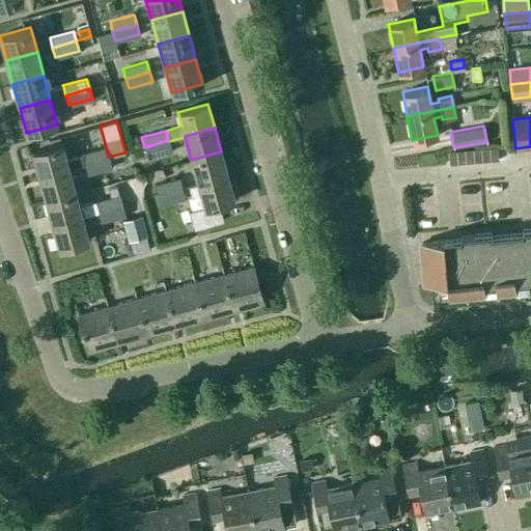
[(168,140),(144,147),(147,157),(171,150),(169,141),(168,140)]
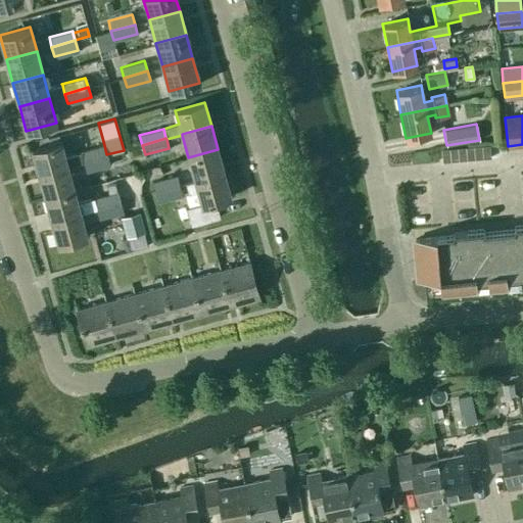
[(67,165),(83,160),(81,151),(64,155),(60,141),(31,149),(38,174),(67,165)]
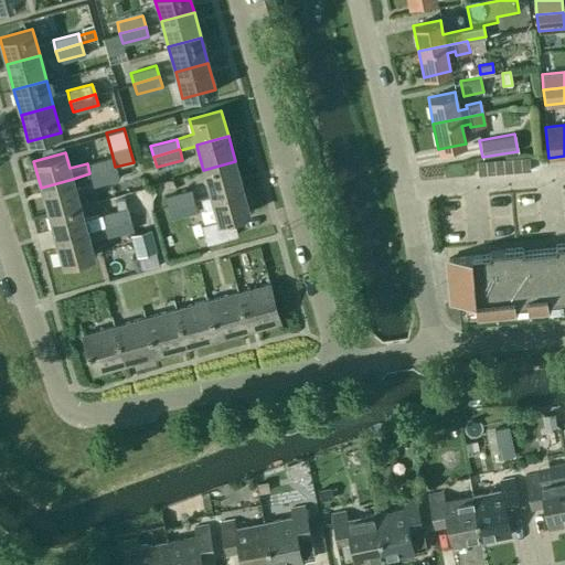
[(89,174),(115,167),(113,157),(87,163),(89,173),(89,174)]
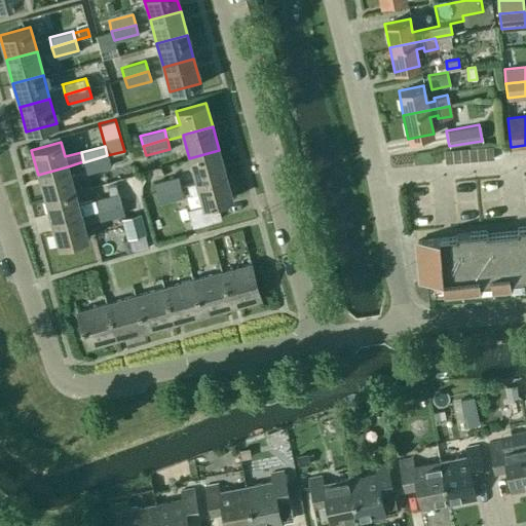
[(193,172),(177,176),(180,185),(187,184),(225,174),(219,150),(189,158),(193,172)]
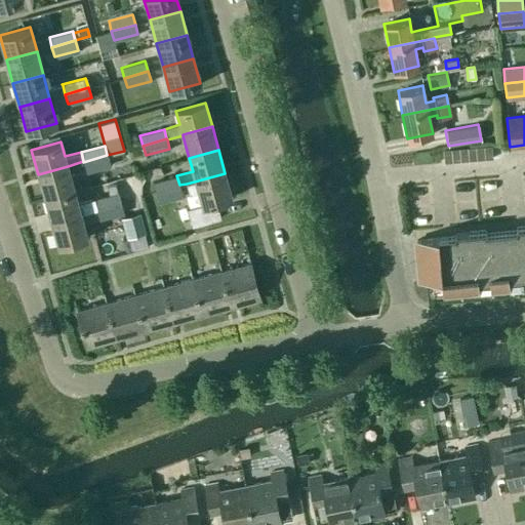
[(110,165),(107,155),(83,162),(86,171),(110,165)]
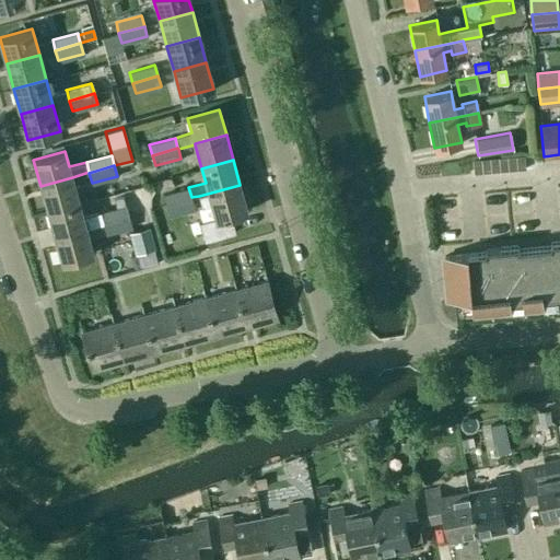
[(47,211),(79,202),(72,177),(41,186),(47,211)]
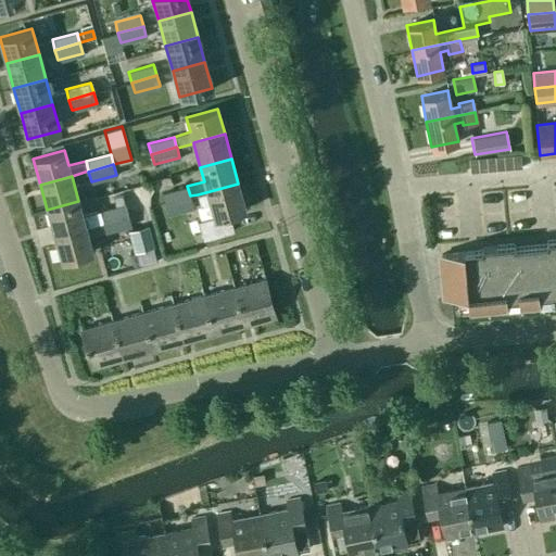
[(238,184),(198,194),(200,203),(209,200),(213,214),(197,218),(202,237),(232,228),(228,214),(245,209),(238,184)]
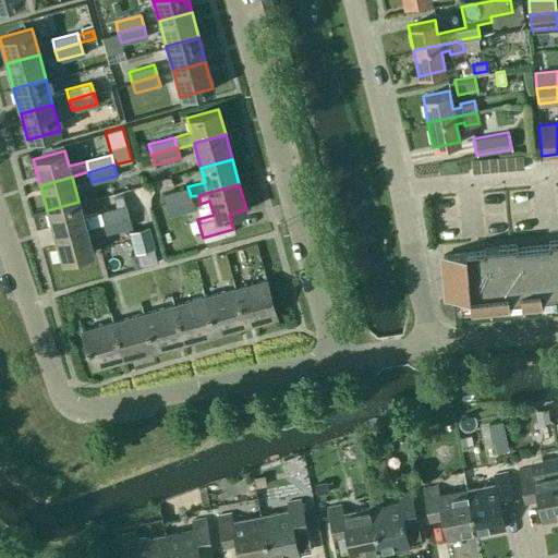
[(191,196),(187,186),(162,194),(166,204),(191,197),(191,196)]
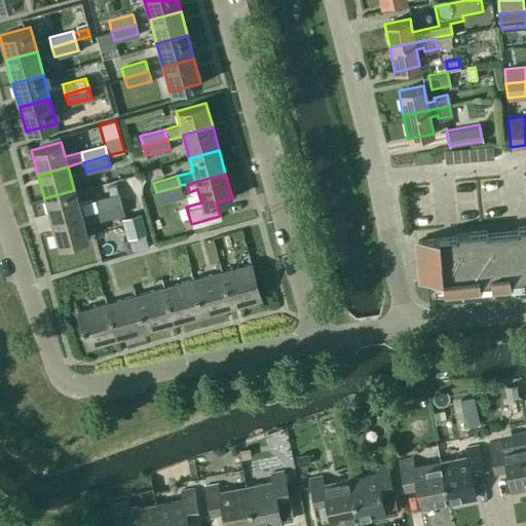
[(115,183),(117,192),(118,192),(120,201),(137,197),(130,179),(115,183)]
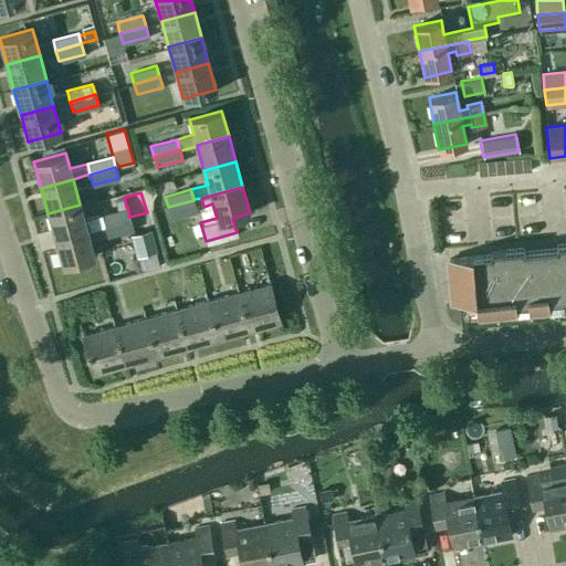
[(194,200),(168,207),(170,218),(197,211),(194,200)]
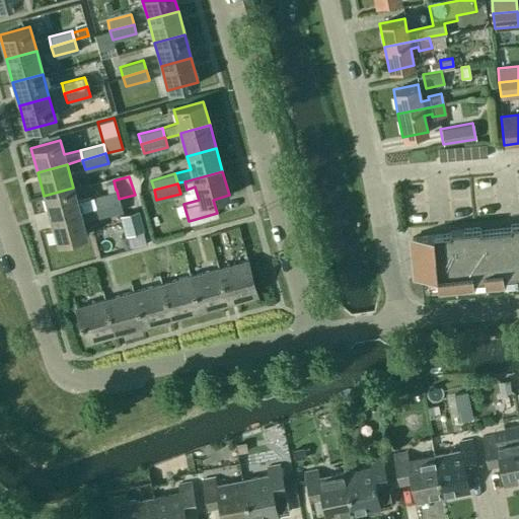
[(95,206),(92,197),(77,201),(73,188),(44,196),(51,219),(95,206)]
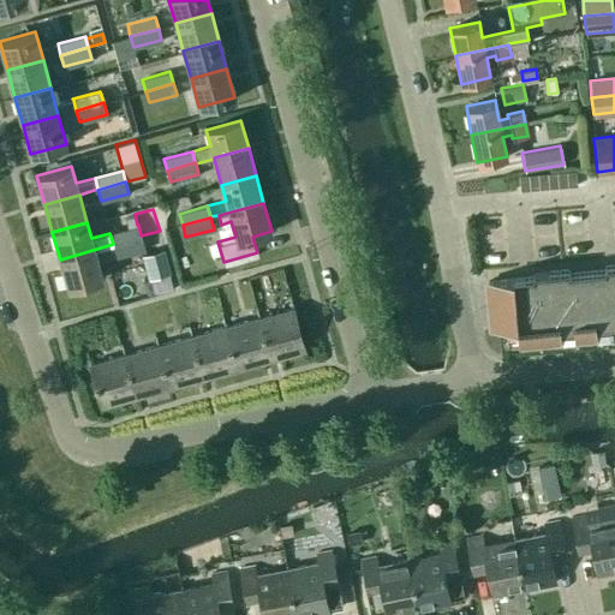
[(109,233),(113,244),(141,237),(141,236),(138,225),(137,225),(109,233)]
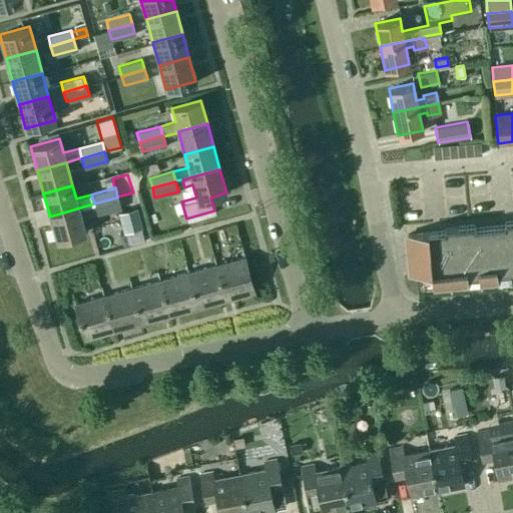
[(117,197),(94,203),(97,213),(97,214),(120,208),(117,197)]
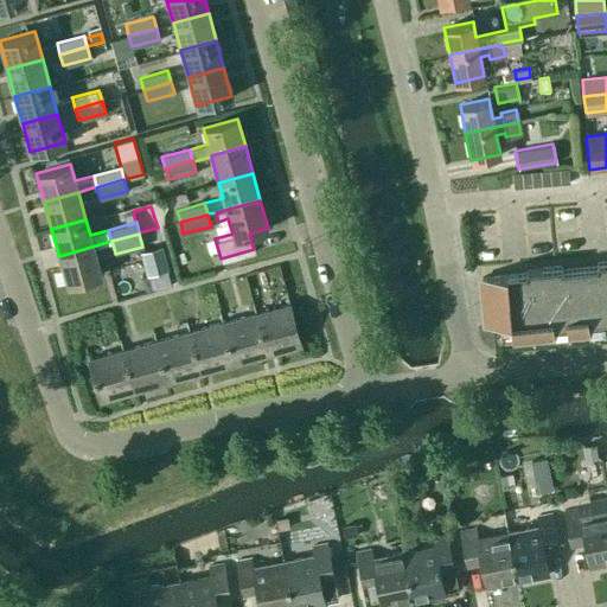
[(115,253),(112,241),(59,256),(66,283),(101,274),(96,257),(115,253)]
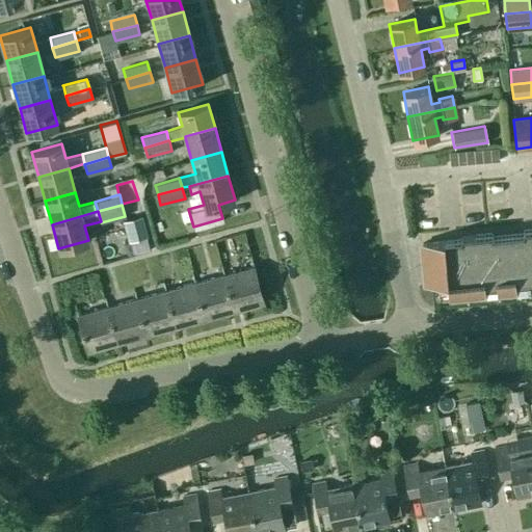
[(145,238),(140,217),(124,221),(130,242),(145,238)]
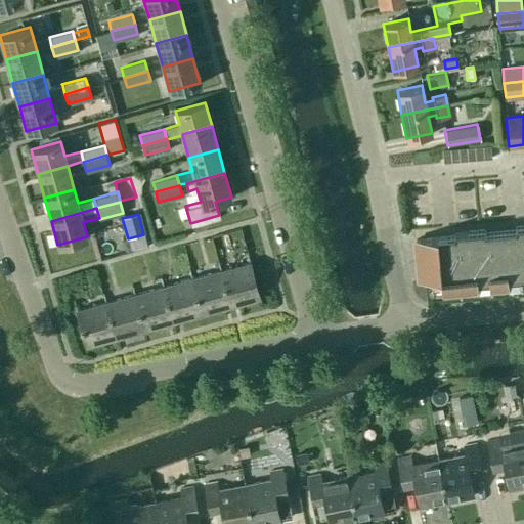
[(523,224),(514,226),(515,229),(485,232),(485,229),(452,232),(453,235),(419,238),(419,239),(415,239),(418,268),(425,268),(426,276),(423,276),(423,278),(440,276),(441,292),(459,290),(459,295),(461,295),(460,290),(477,289),(476,282),(488,281),(489,292),(491,292),(490,287),(508,286),(507,279),(519,278),(520,289),(522,289),(521,278),(523,277),(523,224)]
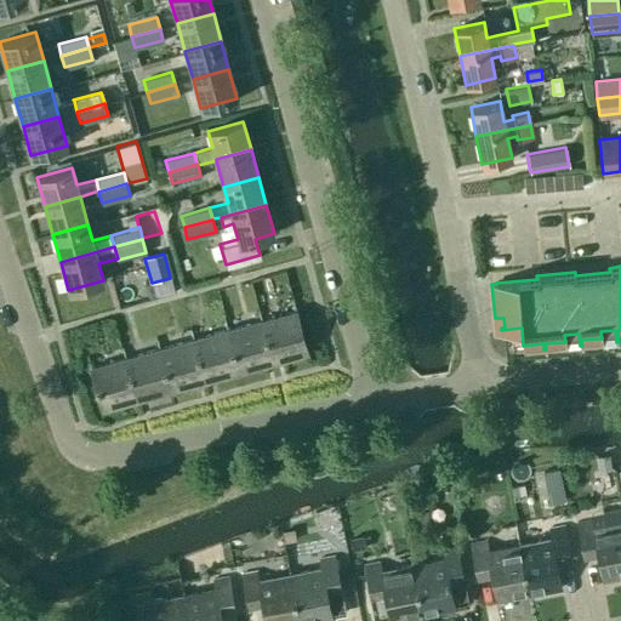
[(261,320),(272,363),(307,353),(295,311),(261,320)]
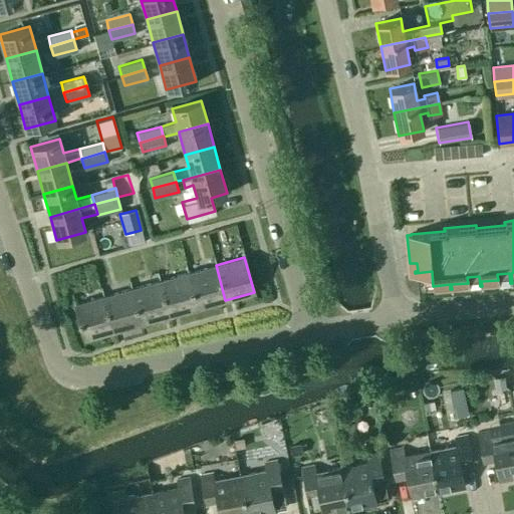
[(216,265),(188,272),(197,308),(225,300),(216,265)]
